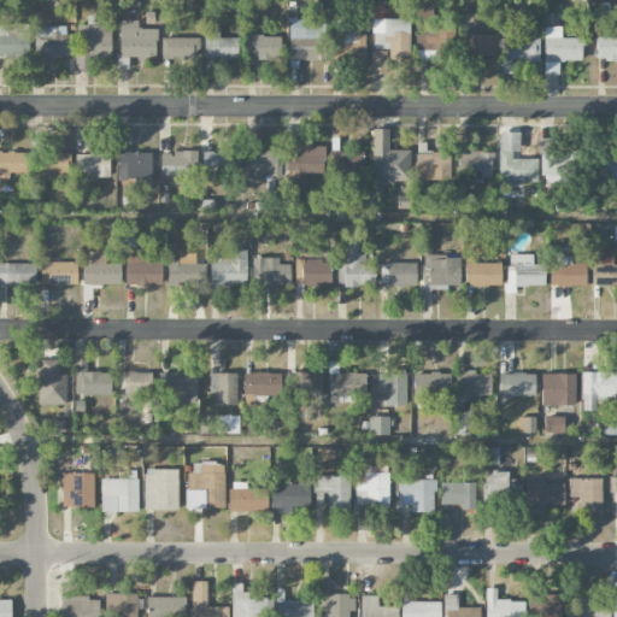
[(77,24),(75,69),(92,70),(92,58),(110,58),(111,16),(87,16),(87,25),(77,24)]
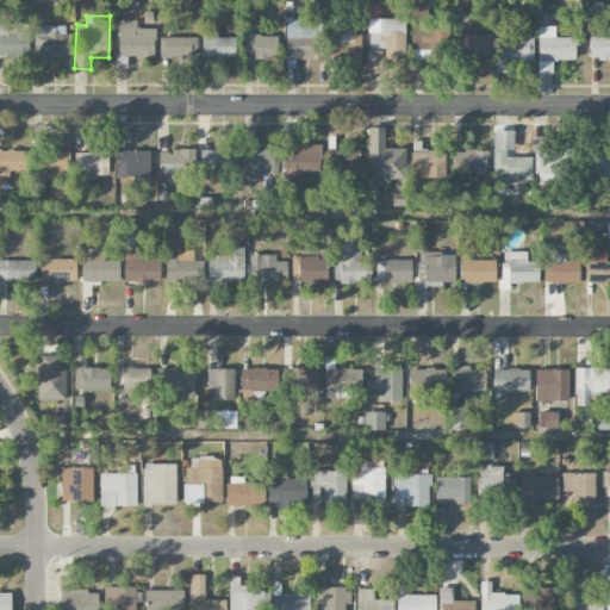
[(404,18),(368,19),(368,38),(383,38),(383,58),(405,57),(404,18)]
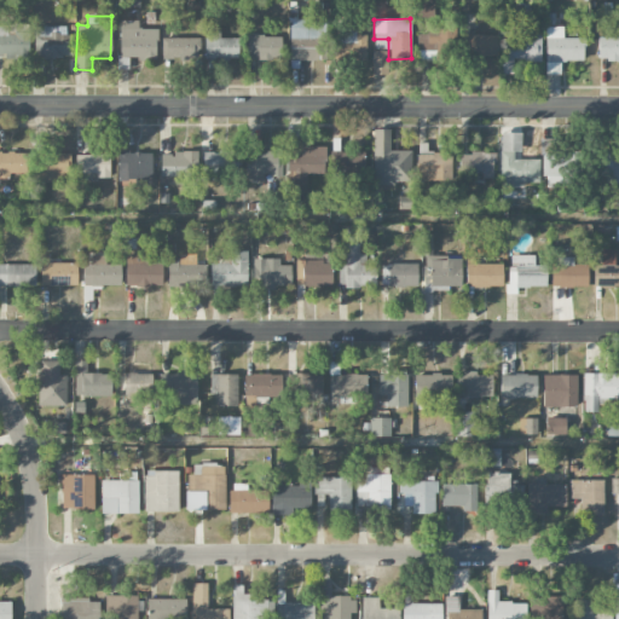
[(366,34),(356,34),(356,29),(340,29),(340,38),(325,38),(325,19),(290,19),(290,61),(366,59),(366,34)]
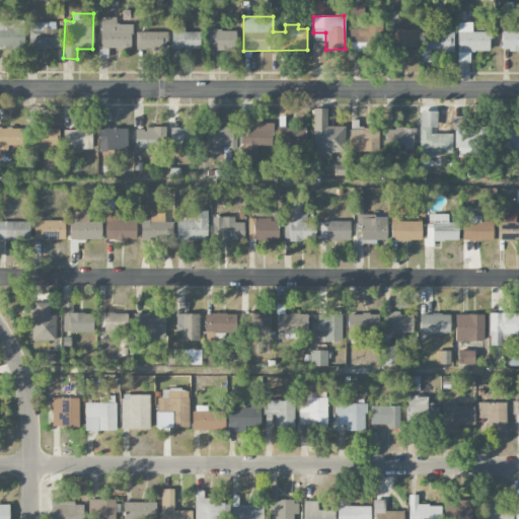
[(132,24),(116,24),(116,17),(99,17),(100,58),(108,58),(108,51),(132,51),(132,24)]
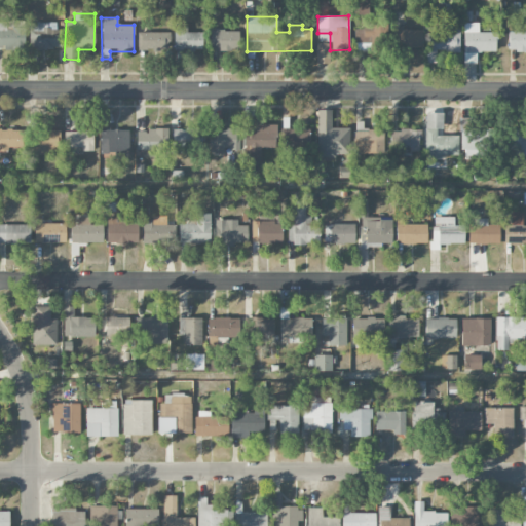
[(0,20),(0,49),(24,50),(25,21),(0,20)]
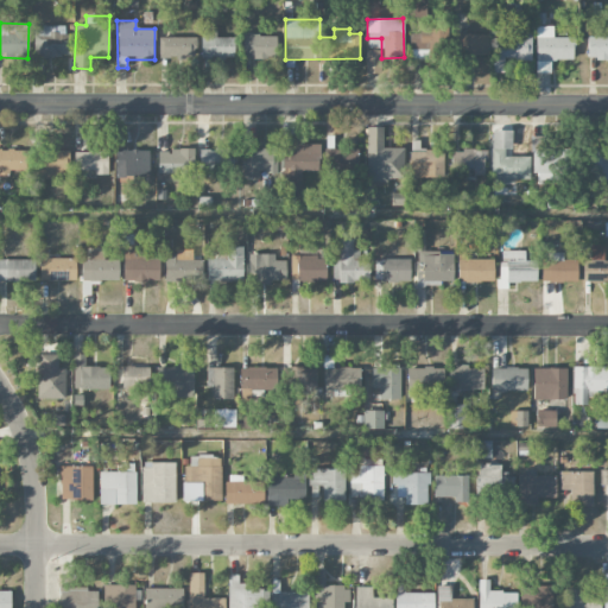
[(35,56),(69,56),(69,26),(33,26),(35,56)]
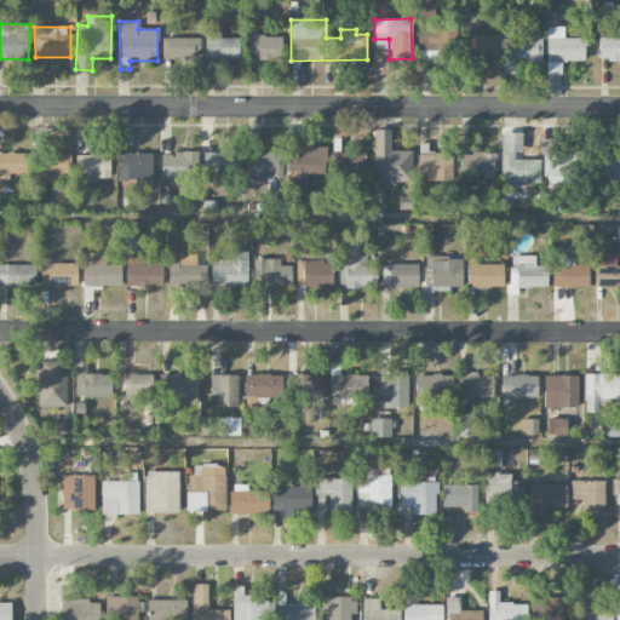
[(564,27),(547,27),(546,74),(561,74),(561,61),(584,61),(585,38),(564,38),(564,27)]
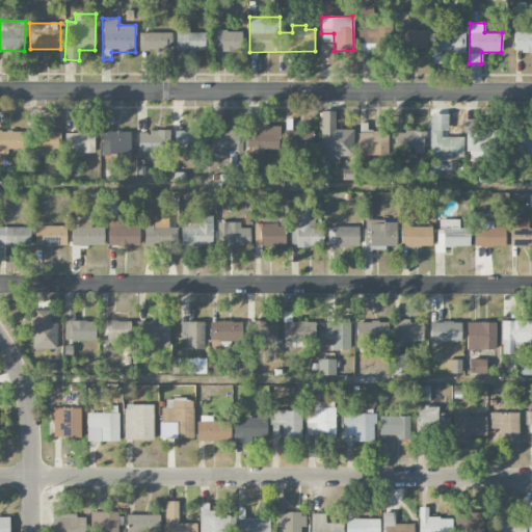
[(176,50),(205,51),(206,33),(189,32),(189,26),(177,25),(176,50)]
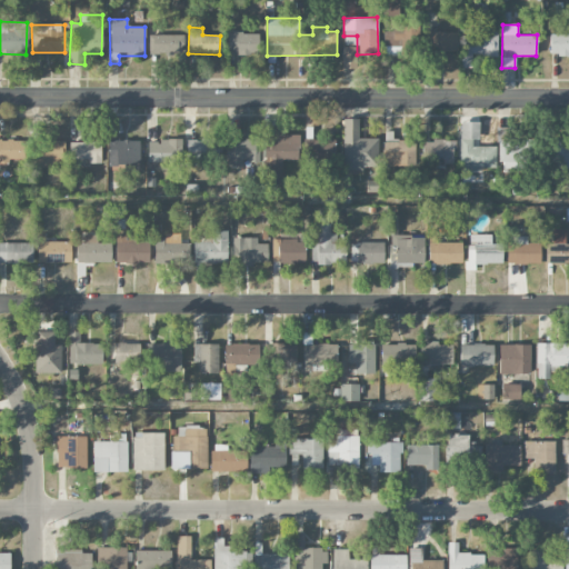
[(463,28),(463,57),(497,58),(497,29),(463,28)]
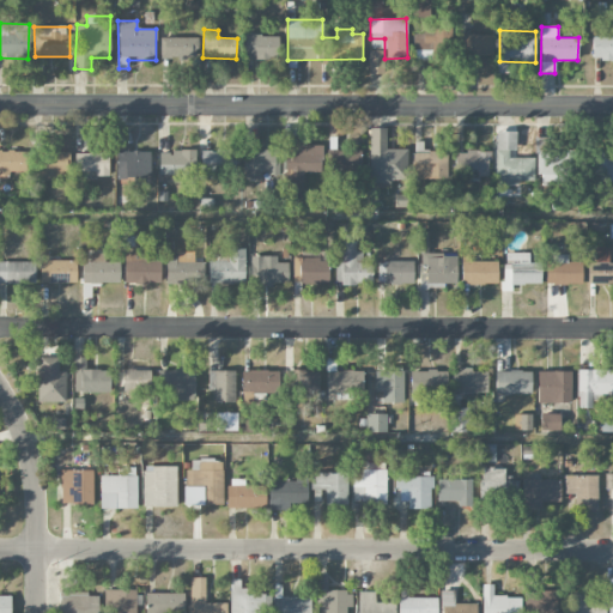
[(413,31),(413,53),(450,54),(450,32),(413,31)]
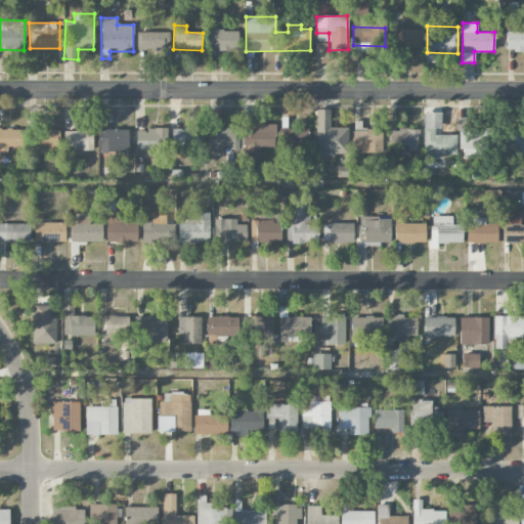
[(237,30),(213,31),(214,50),(238,49),(237,30)]
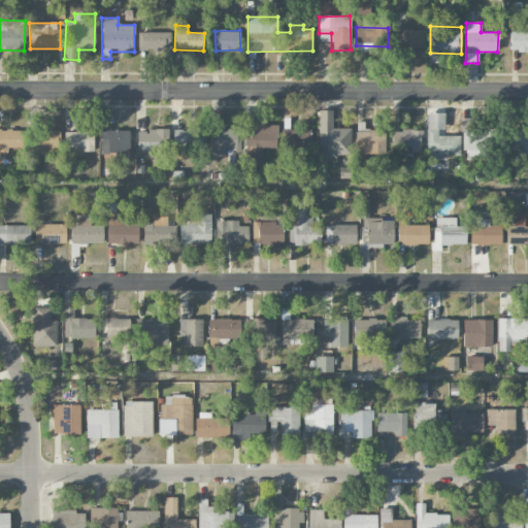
[(424,50),(424,30),(397,30),(397,48),(424,50)]
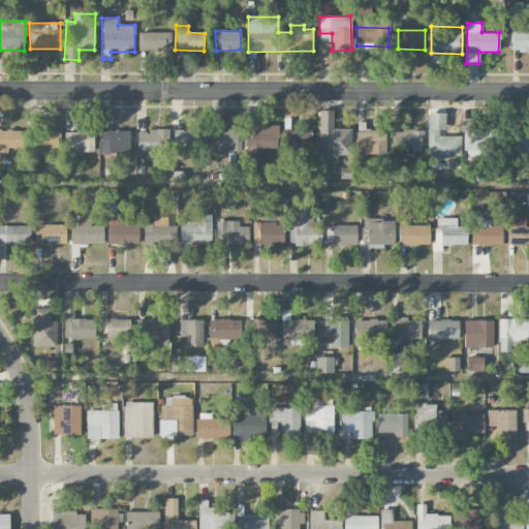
[(528,31),(510,31),(510,51),(528,51),(528,31)]
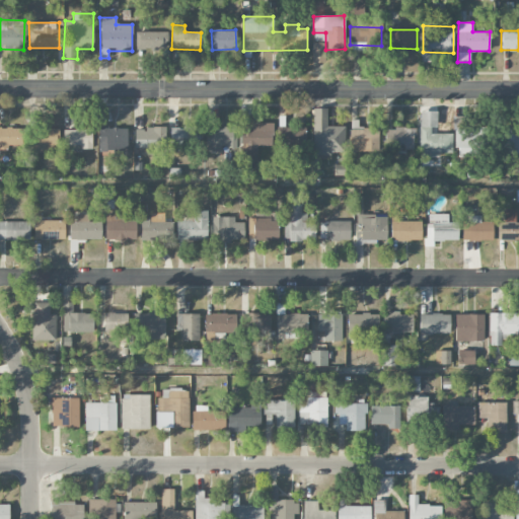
[(136,51),(167,52),(167,32),(136,31),(136,51)]
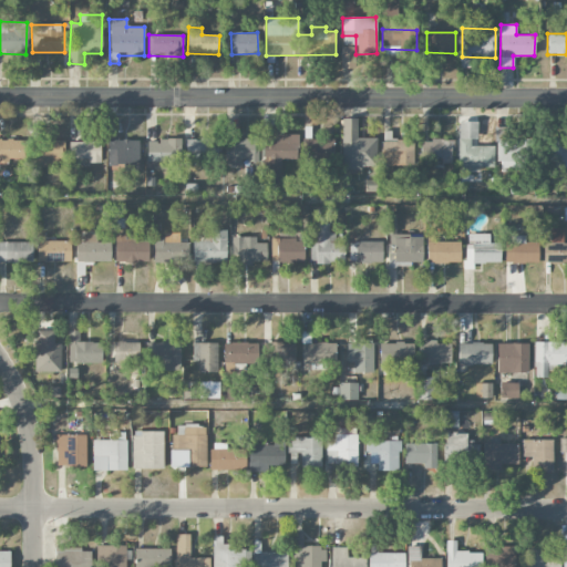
[(357,137),(358,119),(342,119),(341,167),(377,168),(377,138),(357,137)]
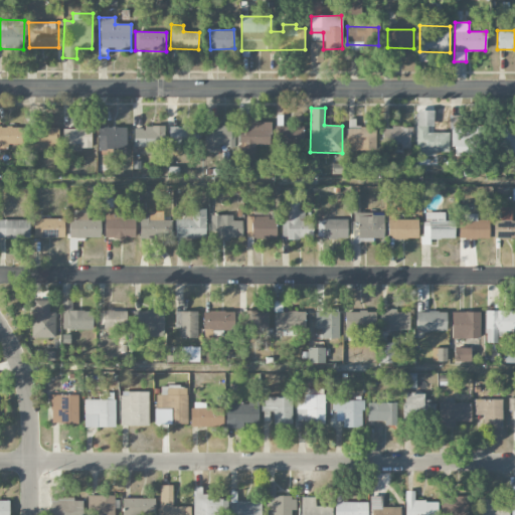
[(448,133),(427,132),(427,125),(434,125),(434,111),(416,110),(416,153),(448,154),(448,133)]
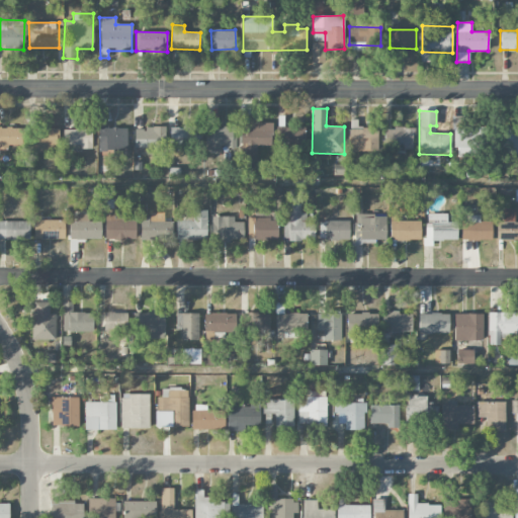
[(272,122),(251,122),(252,113),(241,113),(240,172),(257,173),(257,147),(271,147),(272,122)]
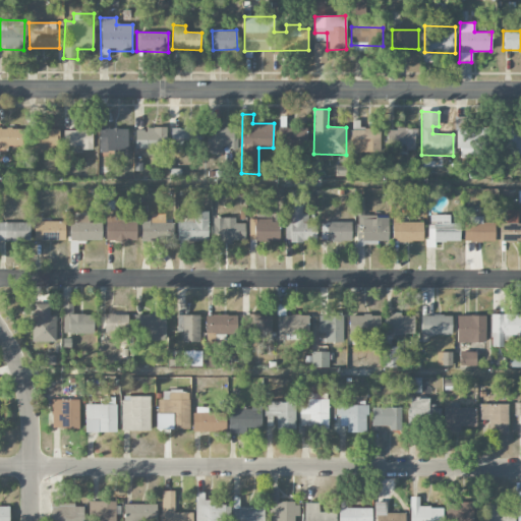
[(0,149),(22,150),(22,128),(0,127),(0,149)]
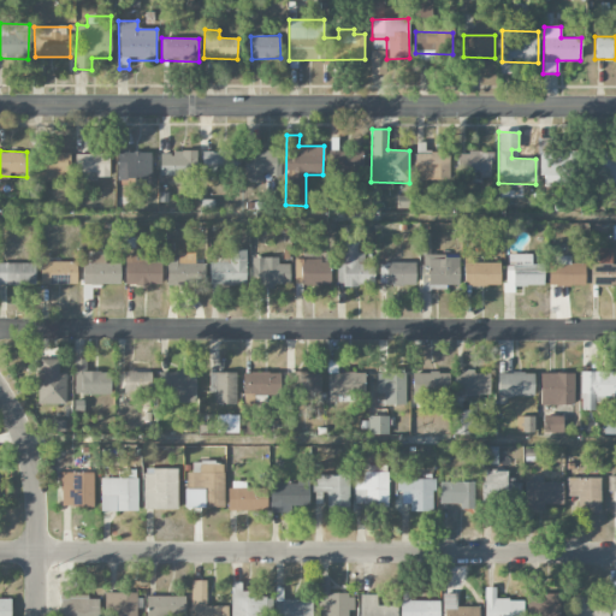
[(70,153),(34,150),(33,171),(47,172),(46,177),(60,178),(60,170),(70,170),(70,153)]
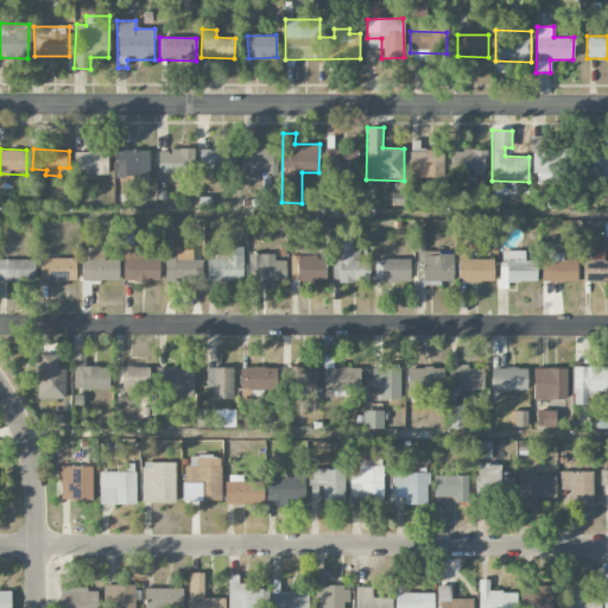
[(116,149),(115,177),(132,177),(132,183),(149,183),(149,150),(116,149)]
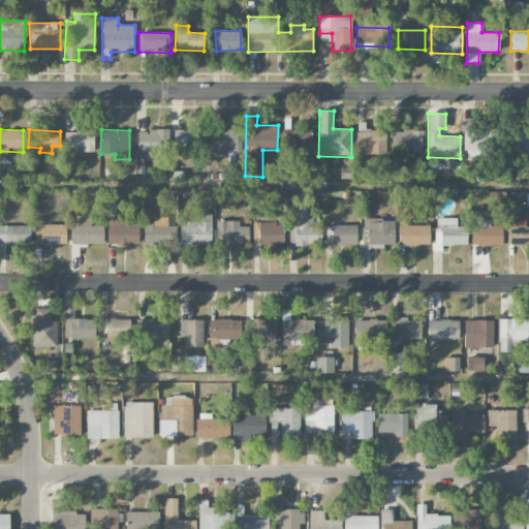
[(528,157),(528,129),(509,130),(510,158),(528,157)]
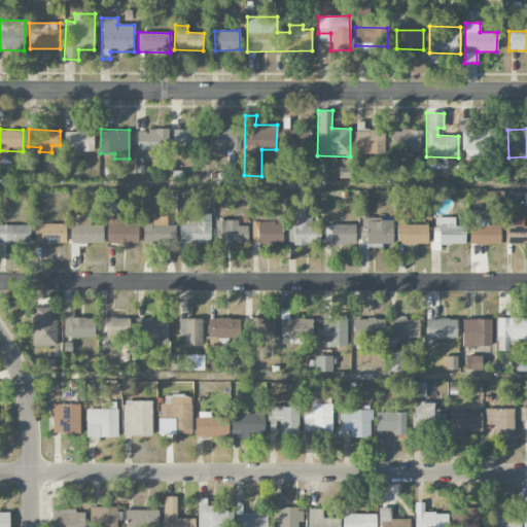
[(137,151),(166,150),(166,130),(137,130),(137,151)]
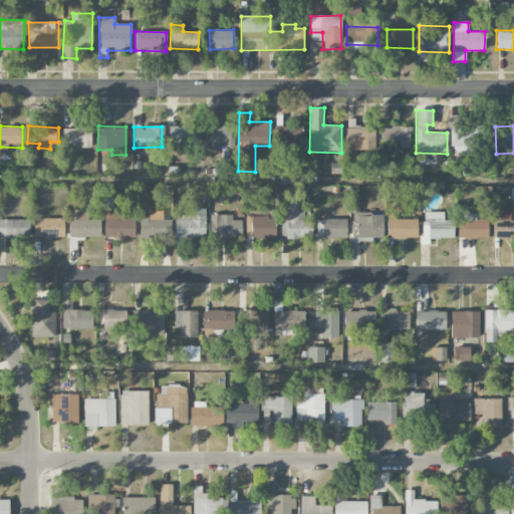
[(169,144),(197,143),(197,126),(169,126),(169,144)]
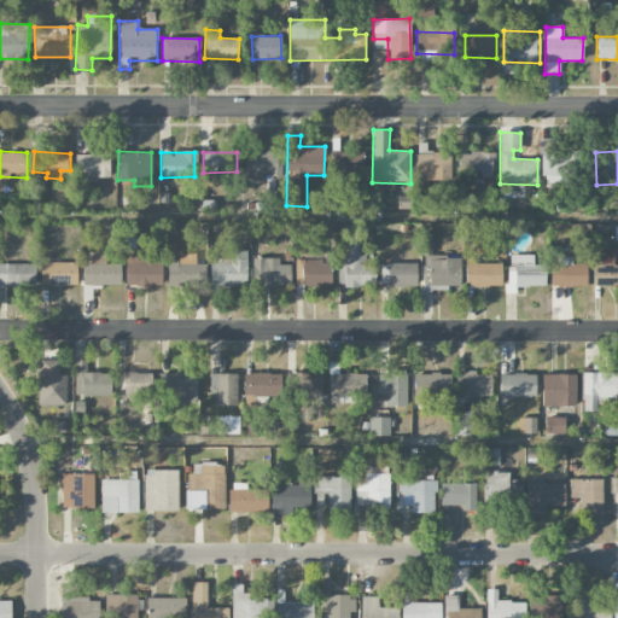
[(245,173),(263,173),(263,178),(280,178),(280,152),(245,152),(245,173)]
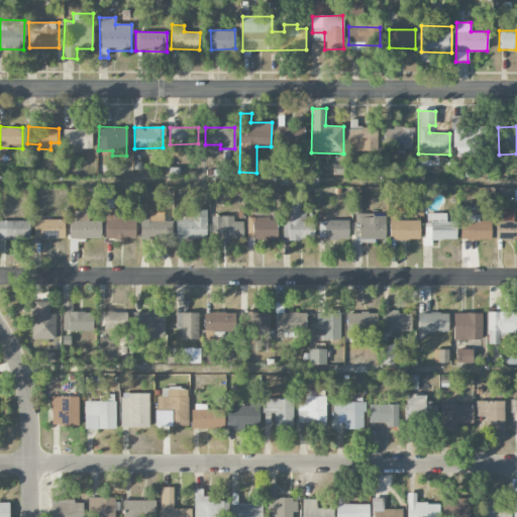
[(304,127),(280,127),(280,149),(303,150),(304,127)]
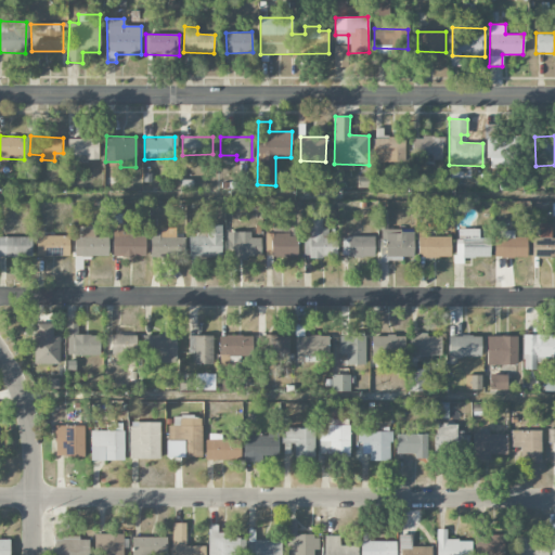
[(373,162),(404,163),(405,138),(374,137),(373,162)]
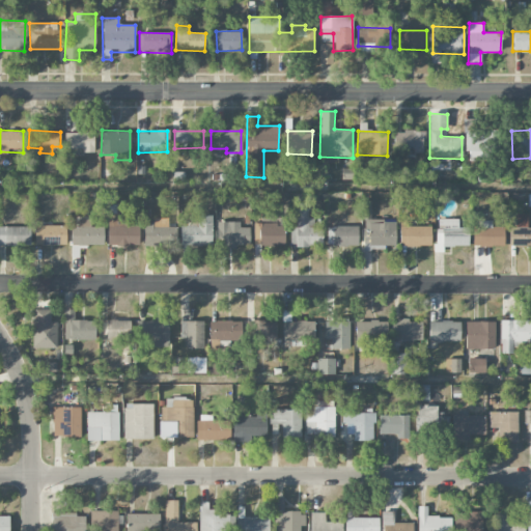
[(395,131),(395,152),(423,152),(423,131),(395,131)]
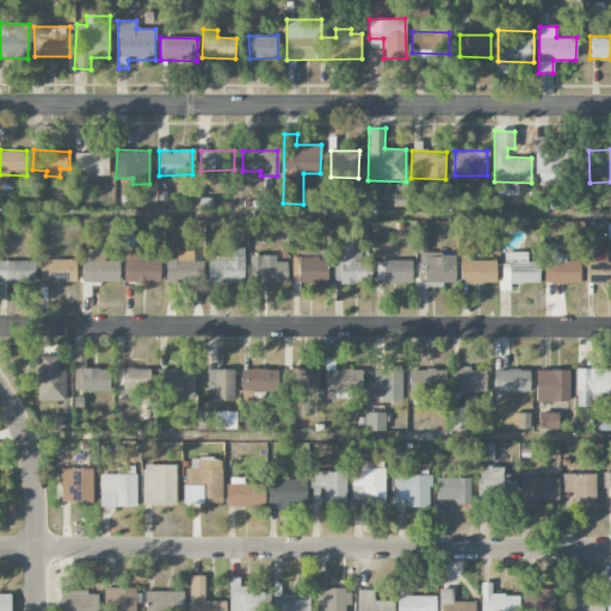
[(75,172),(96,171),(96,176),(109,176),(109,152),(74,153),(75,172)]
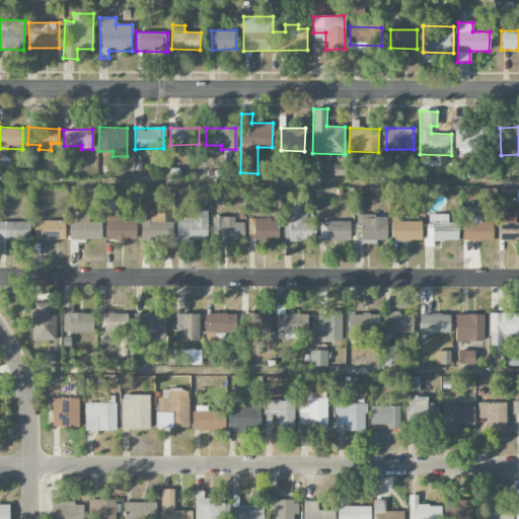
[(482,154),(483,131),(457,130),(456,153),(482,154)]
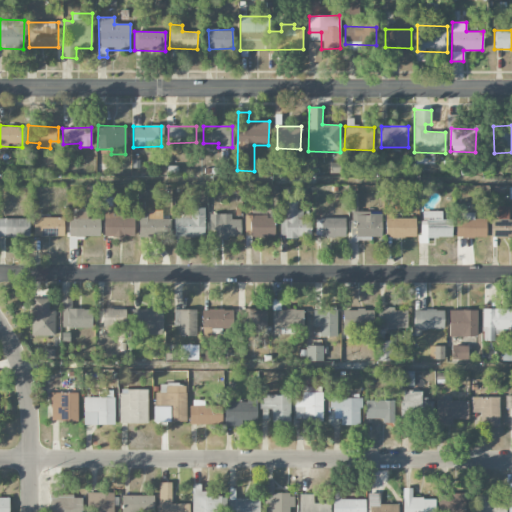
[(381,239),(381,212),(357,212),(357,194),(347,194),(347,211),(351,211),(351,239),(381,239)]
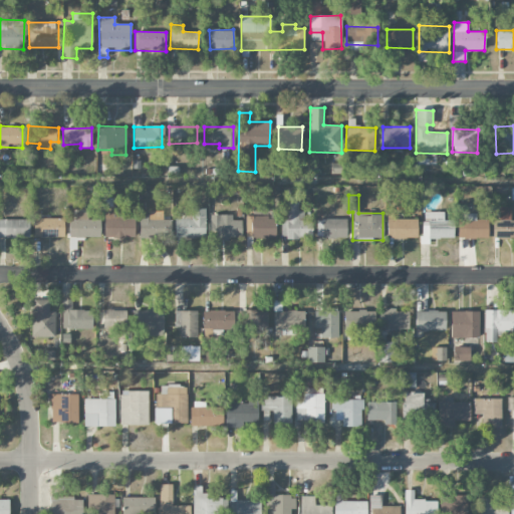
[(298,203),(282,203),(283,239),(312,238),(311,220),(304,220),(304,210),(298,211),(298,203)]
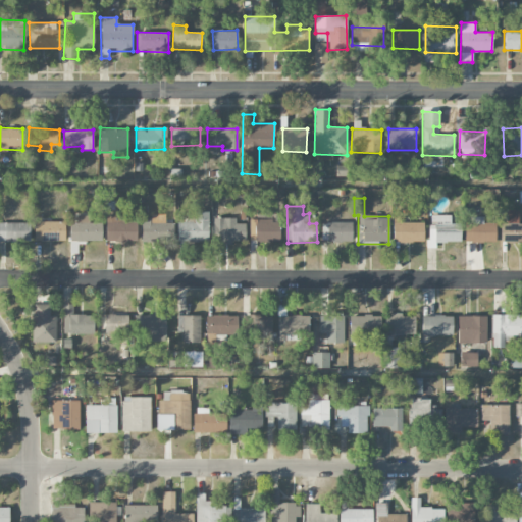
[(521,223),(518,224),(518,210),(507,210),(507,224),(500,224),(501,243),(521,242),(521,223)]
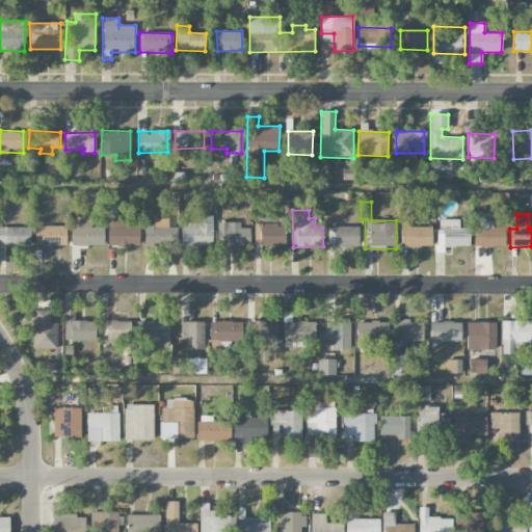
[(181,246),(213,246),(213,216),(197,215),(196,227),(181,225),(181,246)]
